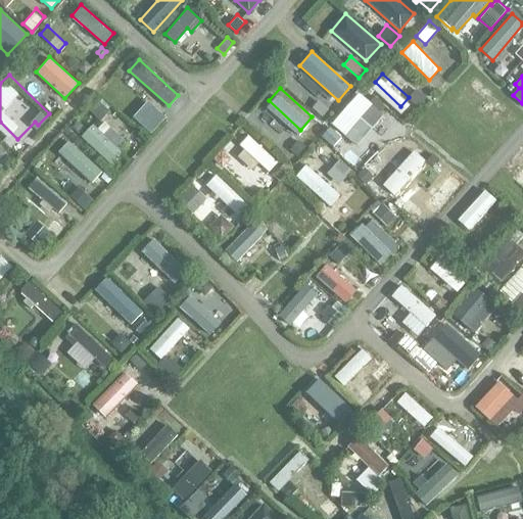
[(427,96),(417,88),(409,97),(419,106),(427,96)]
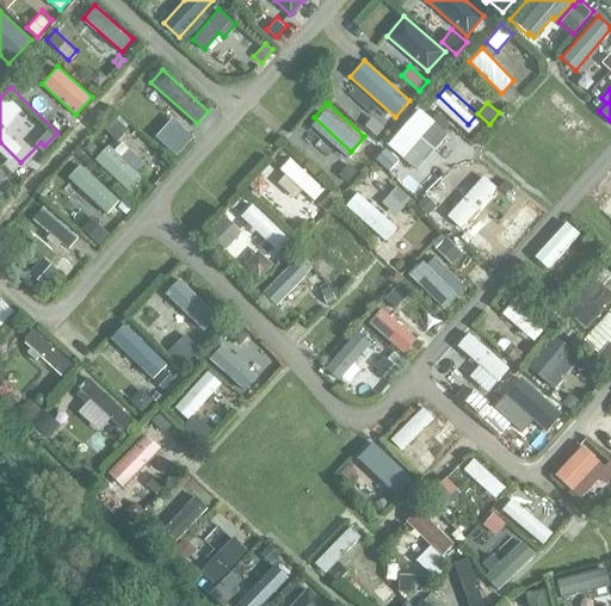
[(419,107),(388,144),(417,167),(433,147),(436,149),(449,133),(445,130),(451,124),(437,111),(431,118),(419,107)]
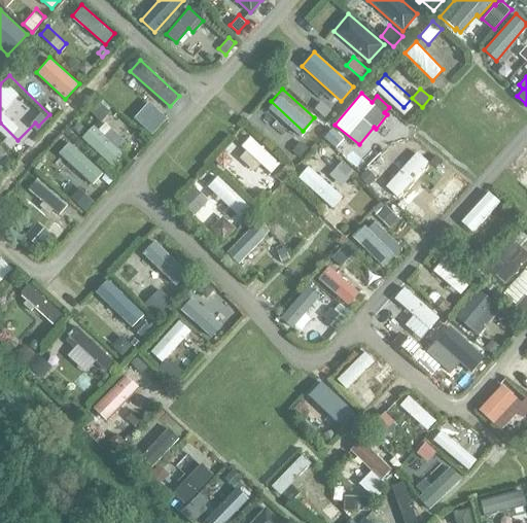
[(100,120),(110,110),(98,99),(89,109),(100,120)]
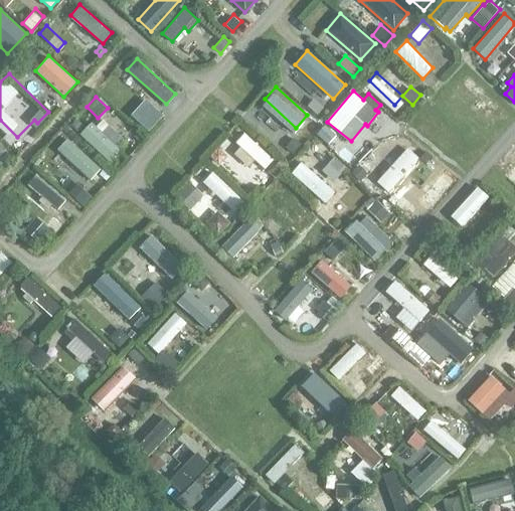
[(318,114),(324,107),(314,98),(308,105),(318,114)]
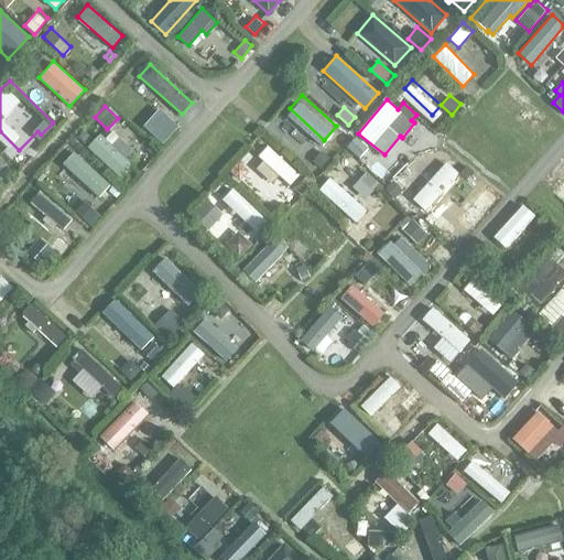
[(180,126),(159,108),(143,126),(163,143),(180,126)]
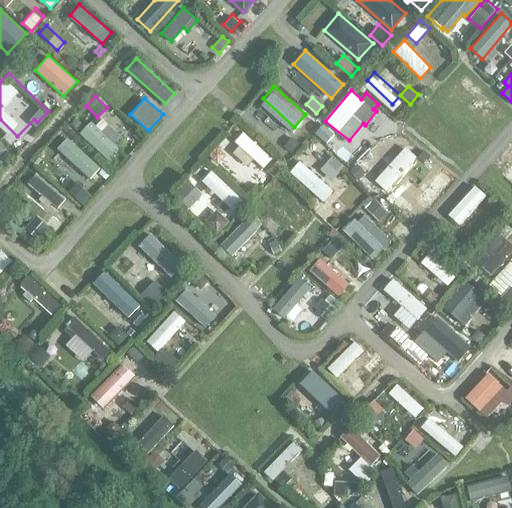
[(77,129),(83,123),(76,116),(70,122),(77,129)]
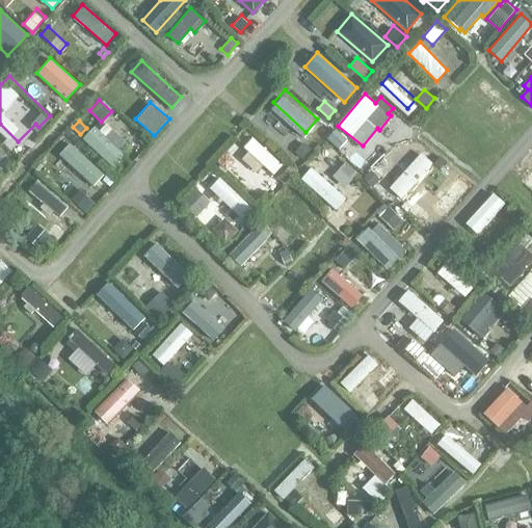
[(113,166),(125,155),(121,151),(128,142),(106,124),(99,131),(94,126),(82,138),(113,166)]
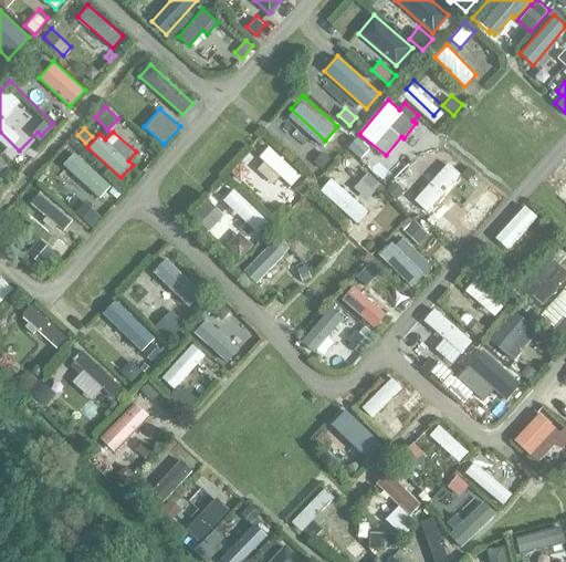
[(369,148),(356,137),(348,146),(360,157),(369,148)]
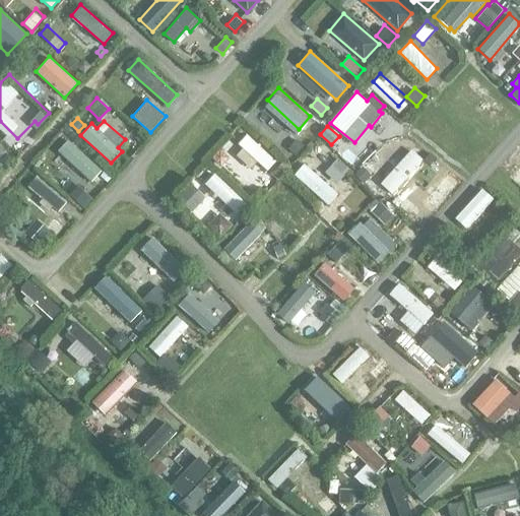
[(246,134),(238,143),(267,170),(275,160),(246,134)]
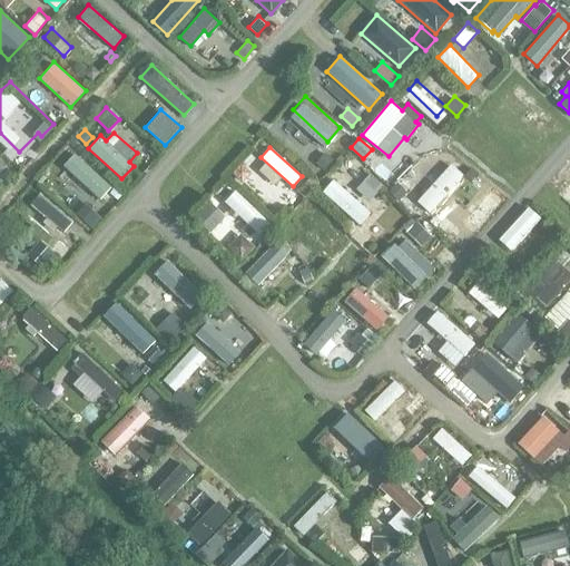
[(64,165),(100,199),(111,187),(75,153),(64,165)]
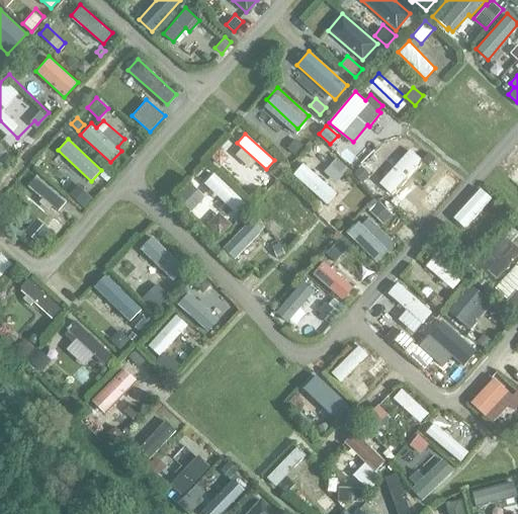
[(411,143),(382,180),(395,189),(422,151),(411,143)]
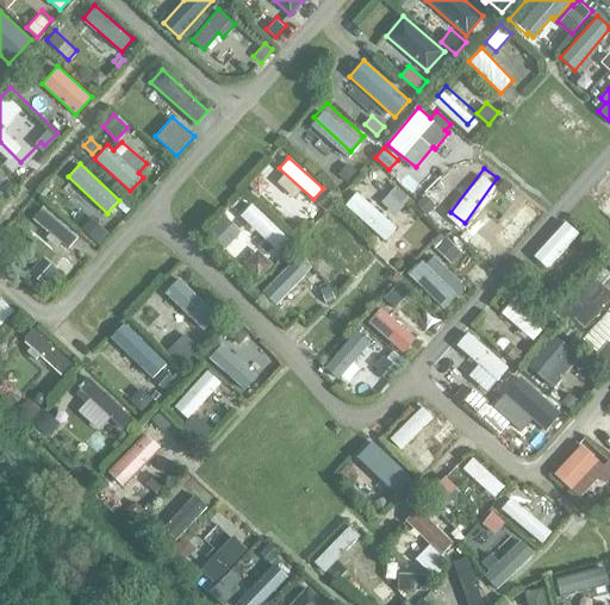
[(396,185),(381,203),(396,214),(411,197),(396,185)]
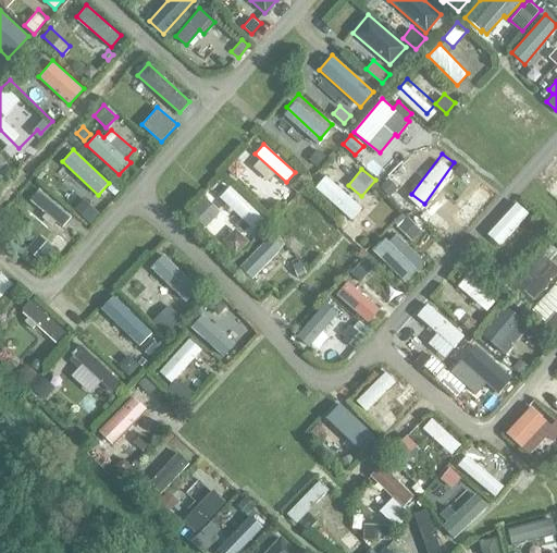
[(309,183),(299,174),(291,185),(300,194),(309,183)]
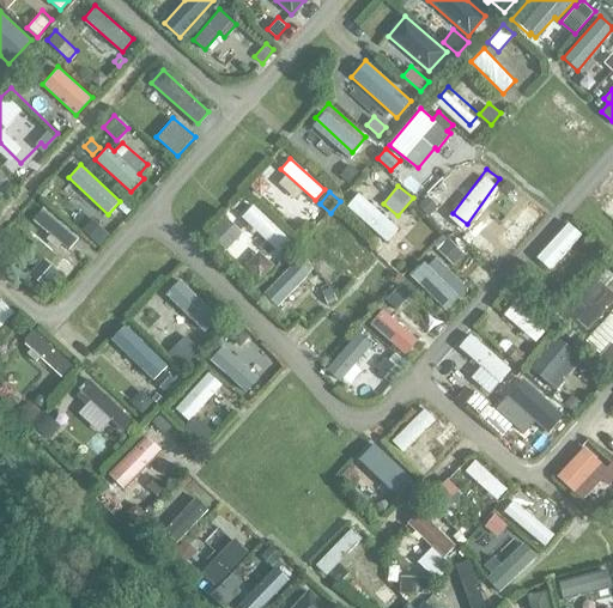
[(387,241),(399,228),(359,192),(347,206),(387,241)]
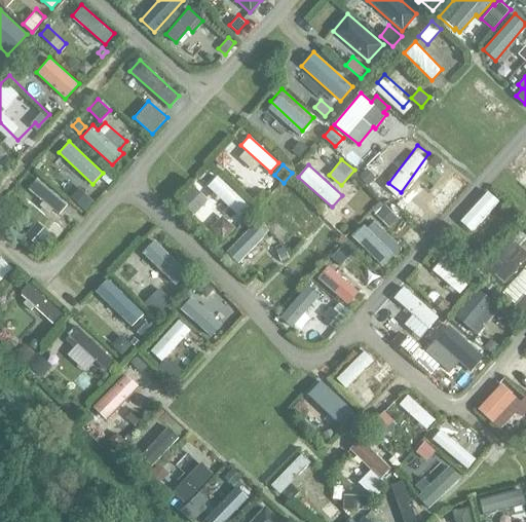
[(454,166),(426,200),(439,211),(466,176),(454,166)]
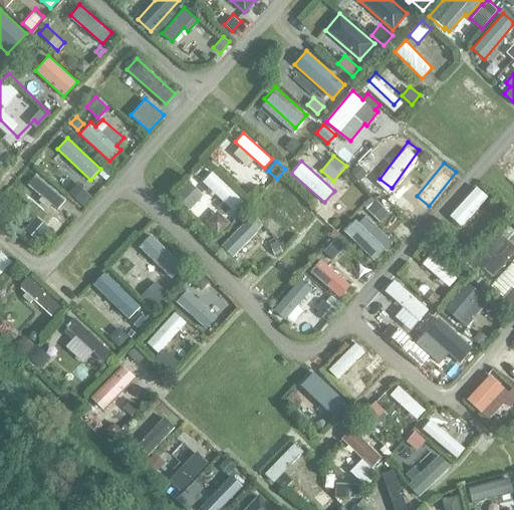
[(366,172),(357,164),(349,172),(359,181),(366,172)]
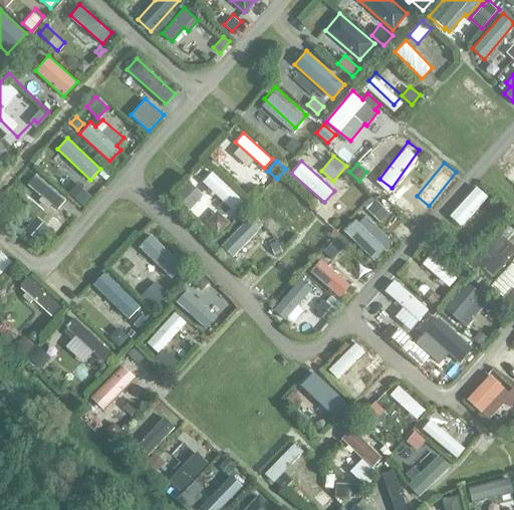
[(110,174),(103,168),(98,172),(106,179),(110,174)]
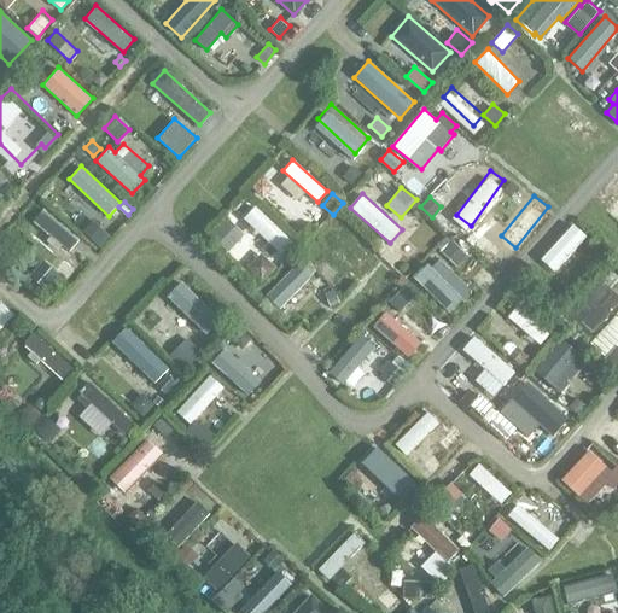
[(295,243),(255,205),(243,219),(283,255),(295,243)]
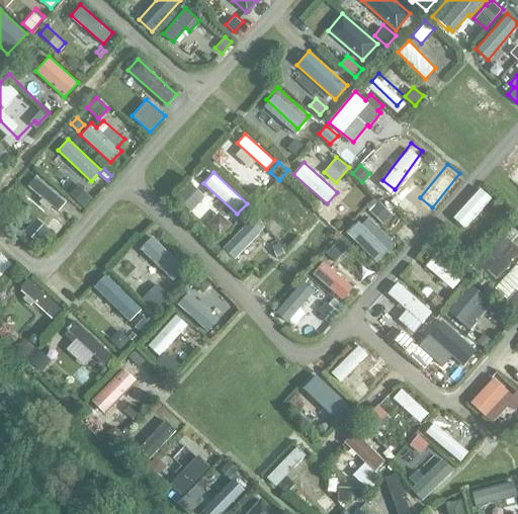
[(59,209),(67,199),(36,174),(27,184),(59,209)]
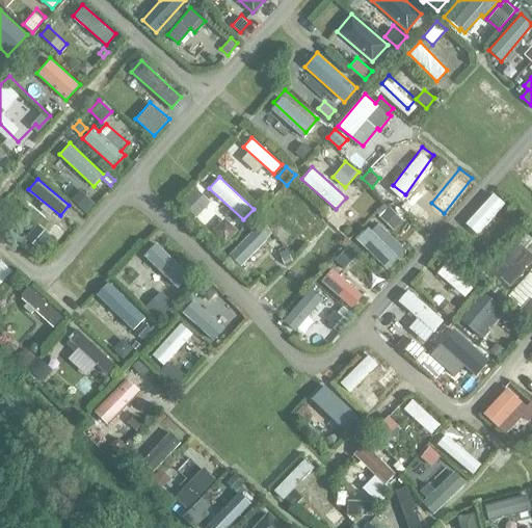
[(295,185),(272,209),(283,219),(306,194),(295,185)]
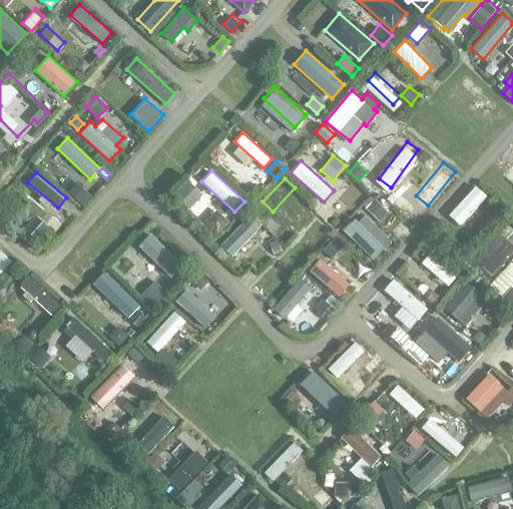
[(188,207),(201,193),(187,180),(174,195),(188,207)]
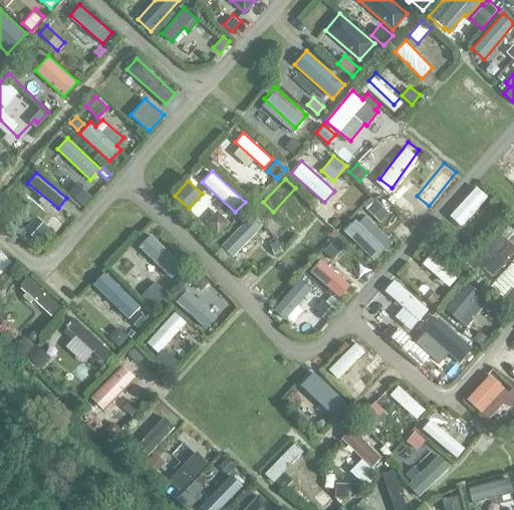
[(77,182),(68,192),(84,206),(93,196),(77,182)]
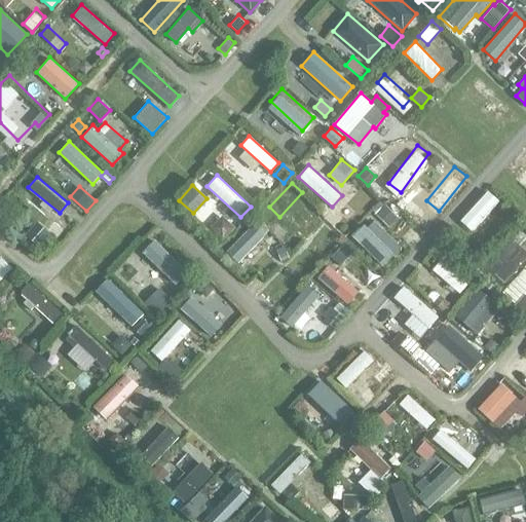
[(472,232),(499,201),(488,191),(460,221),(472,232)]
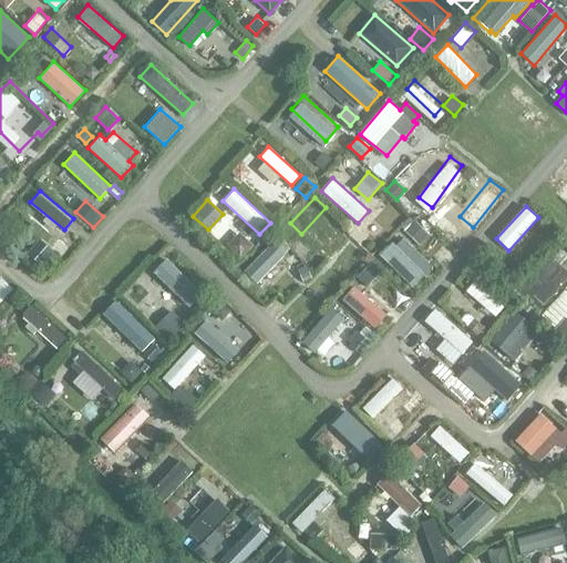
[(415,219),(405,231),(419,244),(430,234),(415,219)]
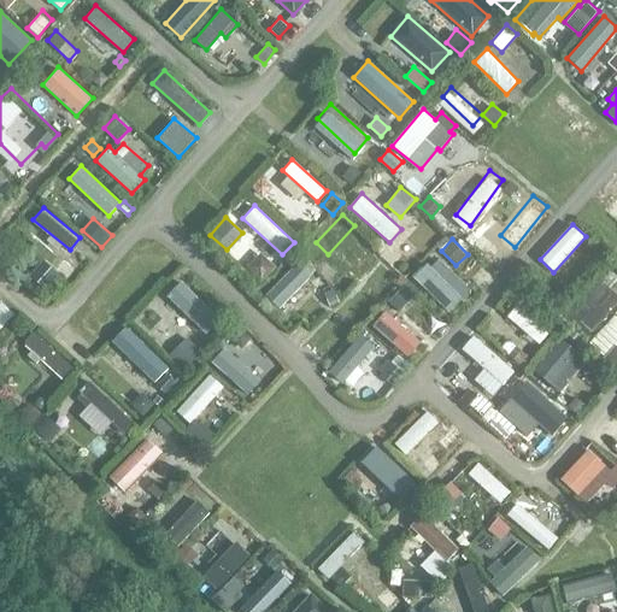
[(282,302),(318,264),(304,251),(268,289),(282,302)]
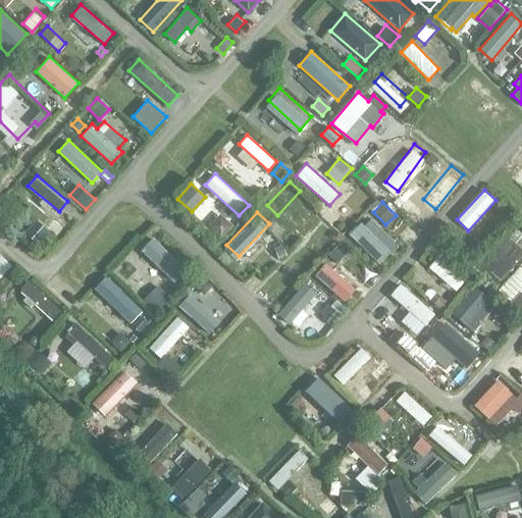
[(220,238),(233,224),(220,213),(208,226),(220,238)]
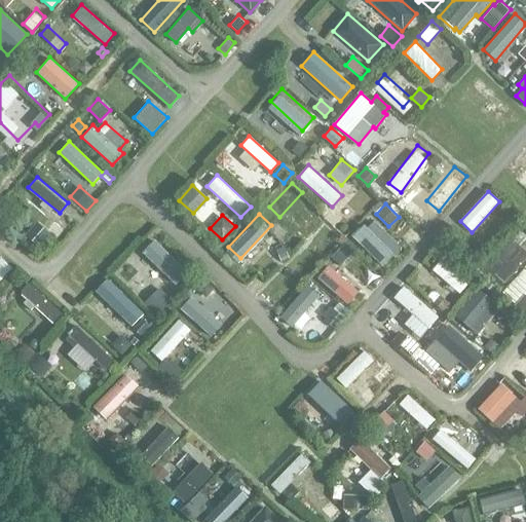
[(38,247),(50,232),(37,221),(25,235),(38,247)]
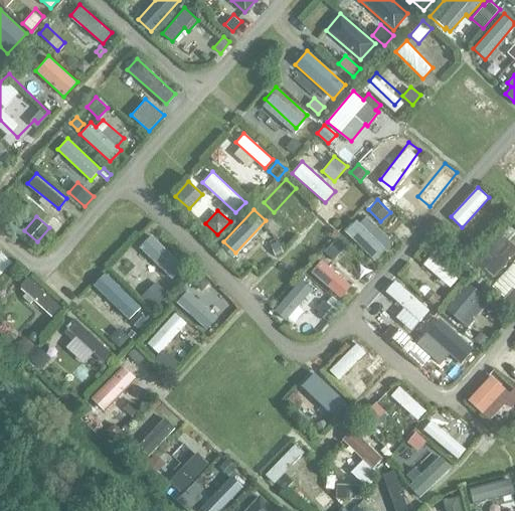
[(356,219),(344,231),(375,261),(392,241),(365,216),(359,222),(356,219)]
